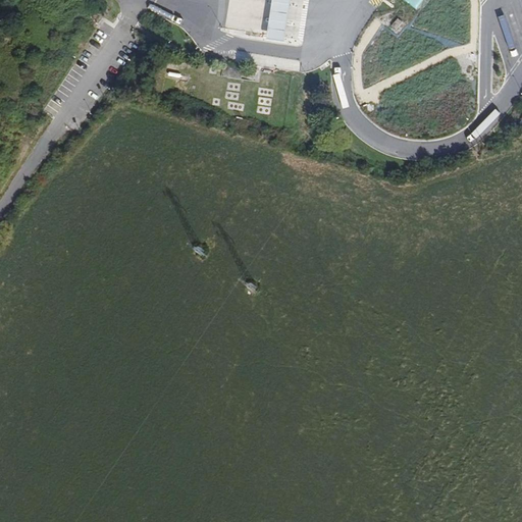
[(292,4),(292,0),(273,0),(274,1),(268,39),(285,41),(292,4)]
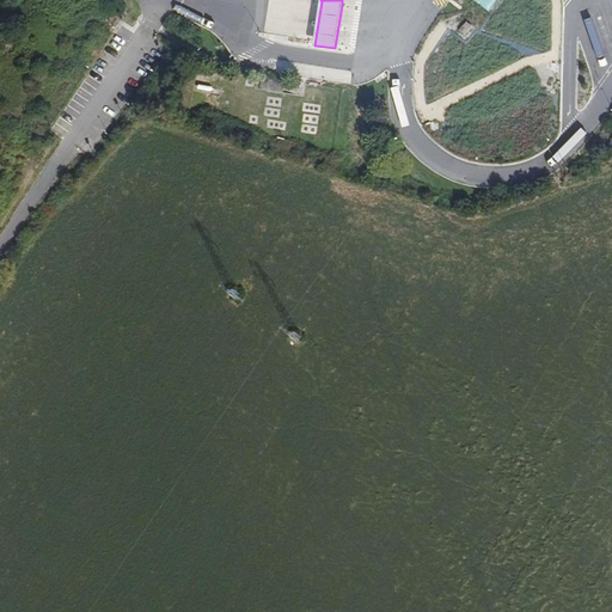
[(496,0),(471,0),(488,12),(496,0)]
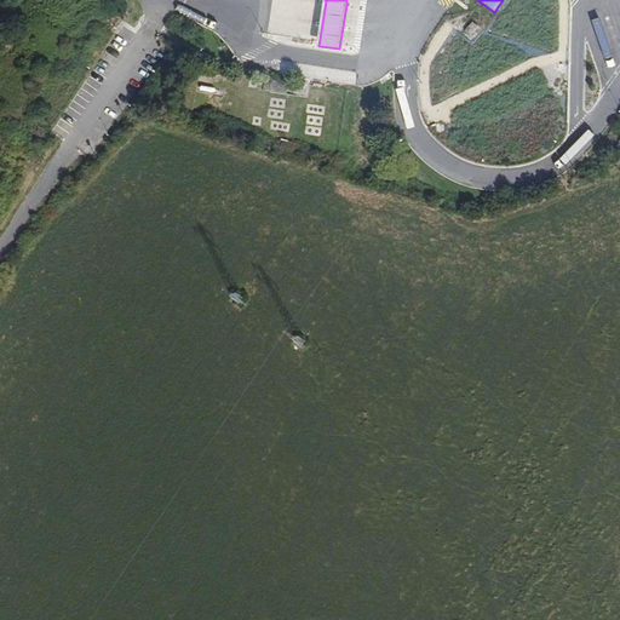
[(392,70),(379,81),(382,85),(395,73),(392,70)]
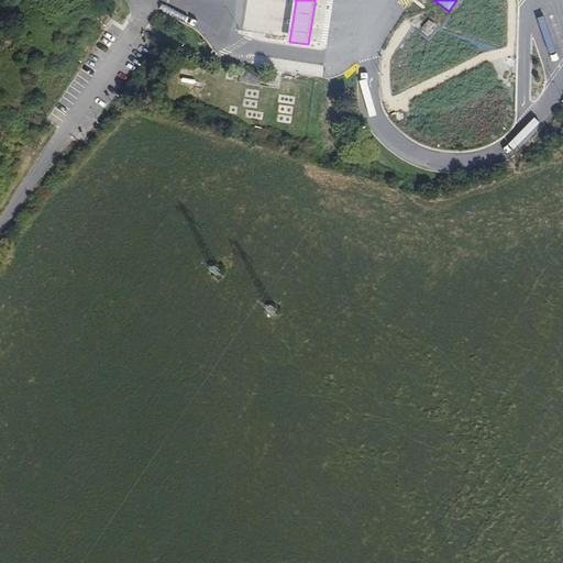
[(260,90),(245,89),(244,97),(258,98),(260,90)]
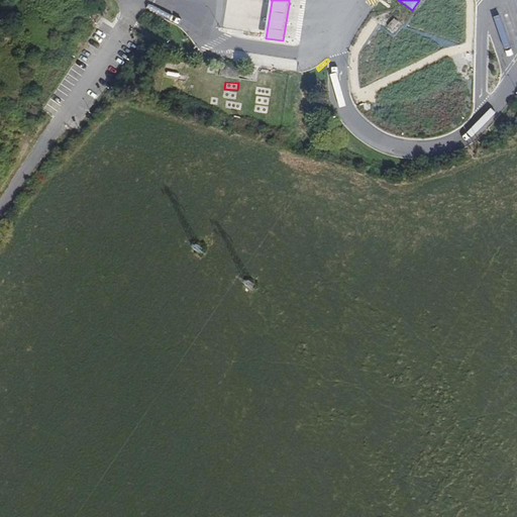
[(256,87),(255,94),(271,96),(272,89),(256,87)]
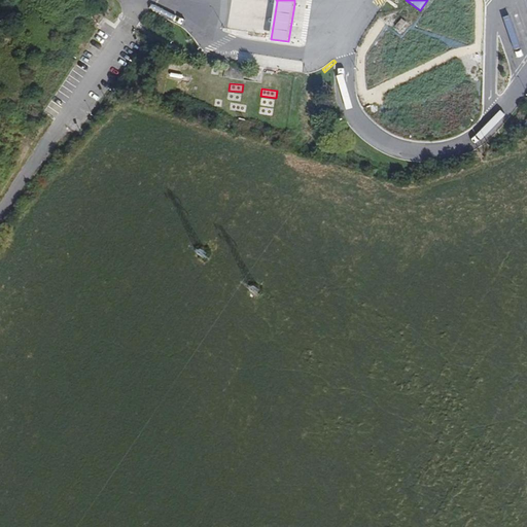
[(241,95),(227,93),(227,100),(240,102),(241,95)]
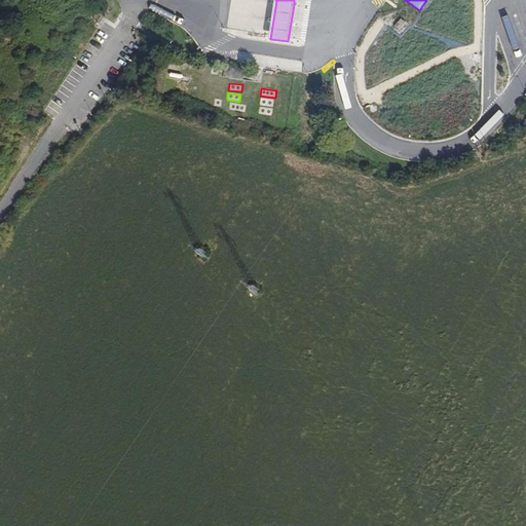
[(274,99),(261,98),(260,105),(273,106),(274,99)]
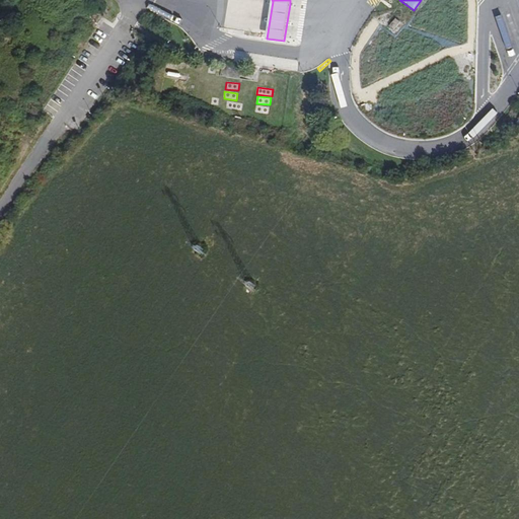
[(243,103),(228,101),(227,108),(242,110),(243,103)]
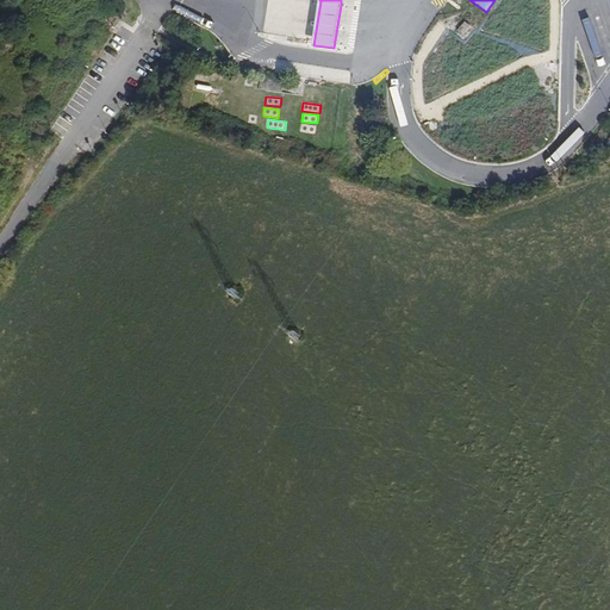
[(317,126),(302,125),(300,134),(316,135),(317,126)]
